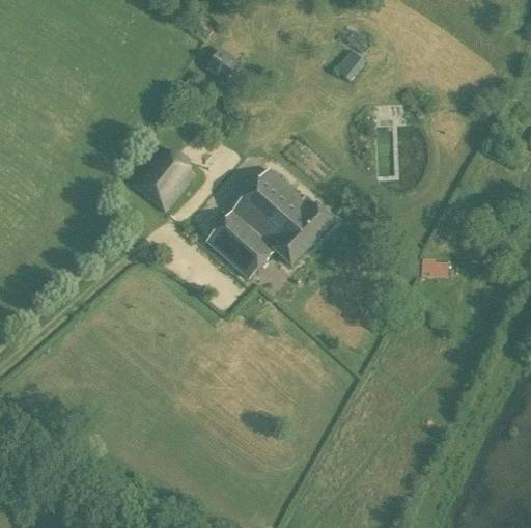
[(239,59),(221,47),(206,67),(224,80),(239,59)]
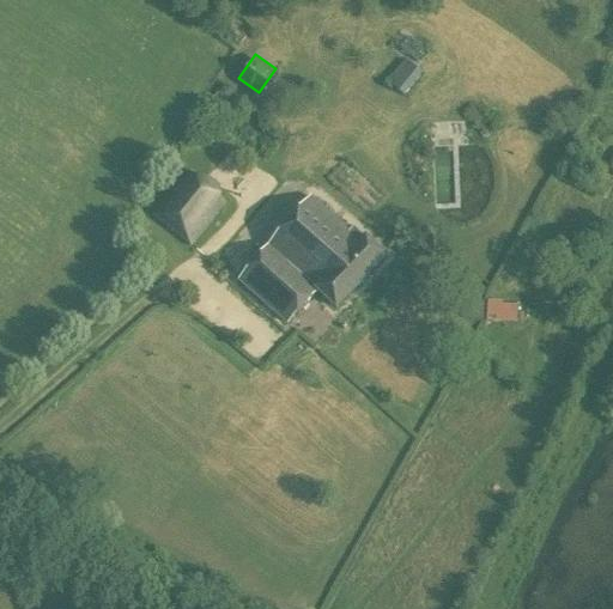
[(404,58),(386,79),(405,95),(423,73),(404,58)]
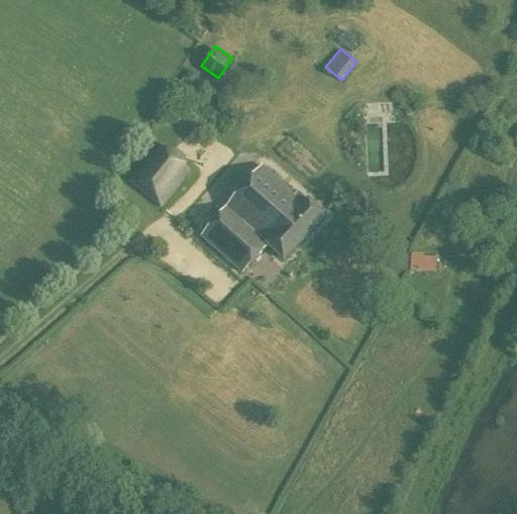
[(162,204),(190,169),(158,144),(130,179),(162,204)]
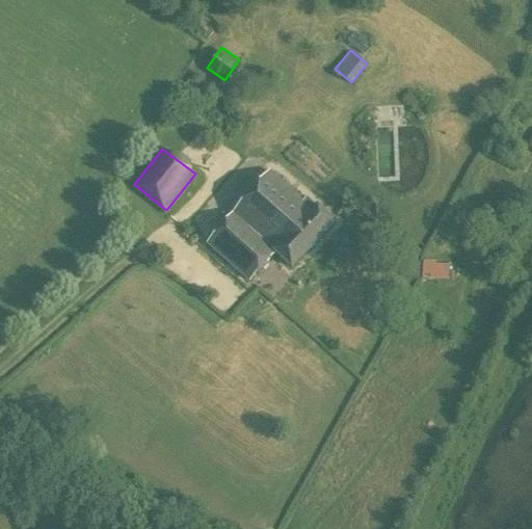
[(304,200),(271,170),(208,239),(251,279),(277,249),(294,265),(335,220),(308,195),(304,200)]
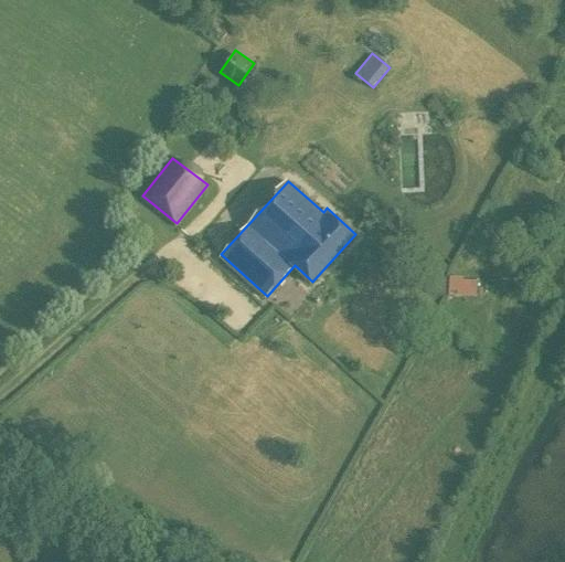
[(445,294),(446,275),(435,274),(434,293),(445,294)]
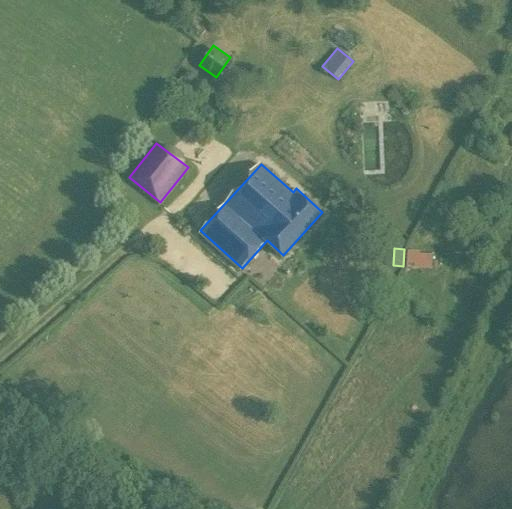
[(432,267),(433,252),(419,251),(419,250),(407,249),(406,265),(432,267)]
